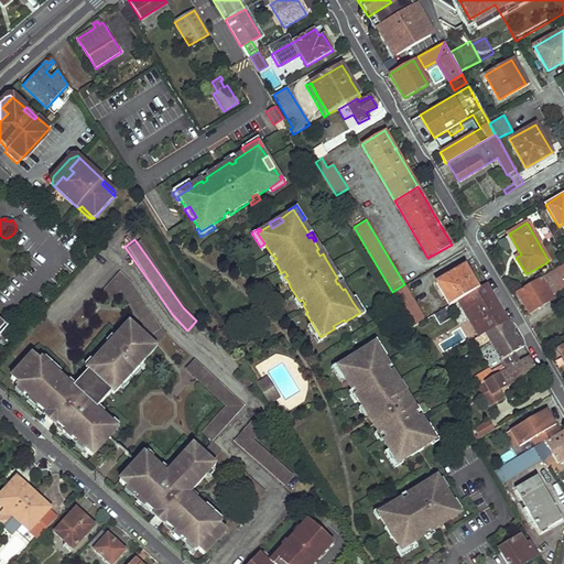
[(316,250),(320,256),(323,253),(325,258),(327,256),(322,248),(318,249),(316,250)]
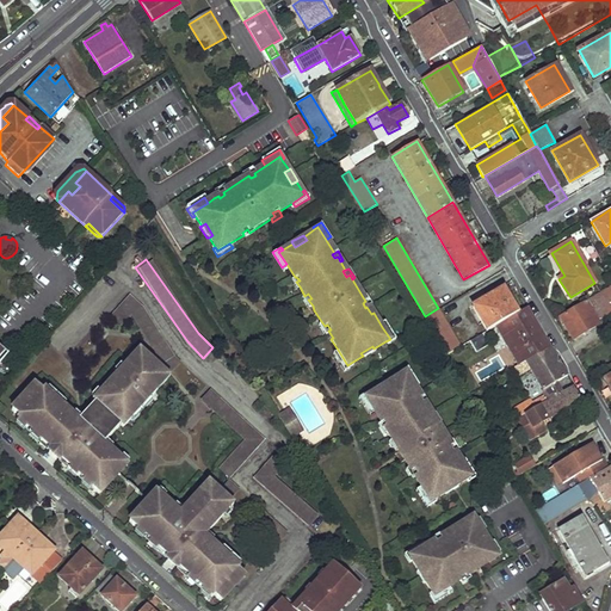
[(610,284),(586,301),(586,302),(560,319),(573,340),(599,325),(597,320),(610,312),(610,284)]
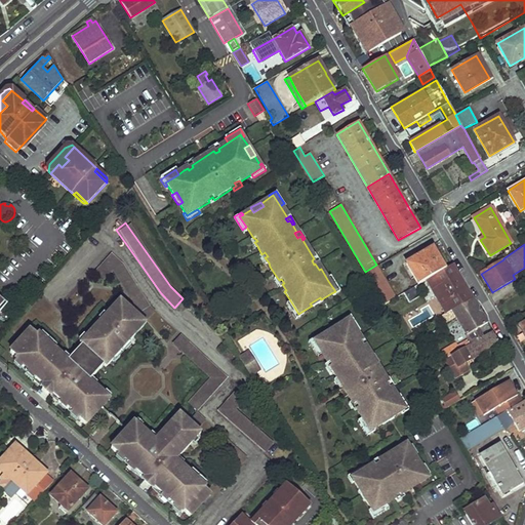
[(428,254),(426,252),(405,264),(418,284),(426,280),(444,270),(434,251),(428,254)]
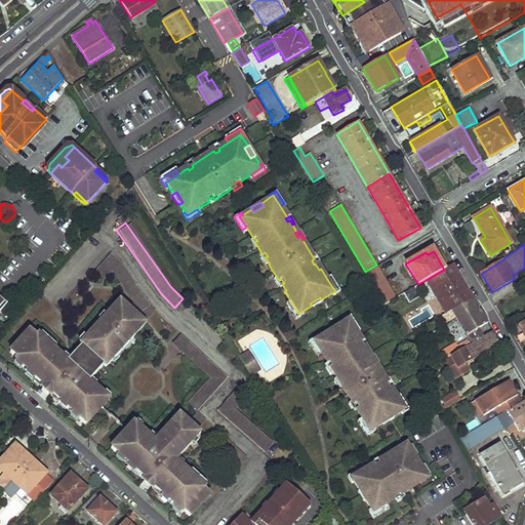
[(265,257),(268,256),(265,252),(261,254),(259,255),(266,265),(269,263),(265,257)]
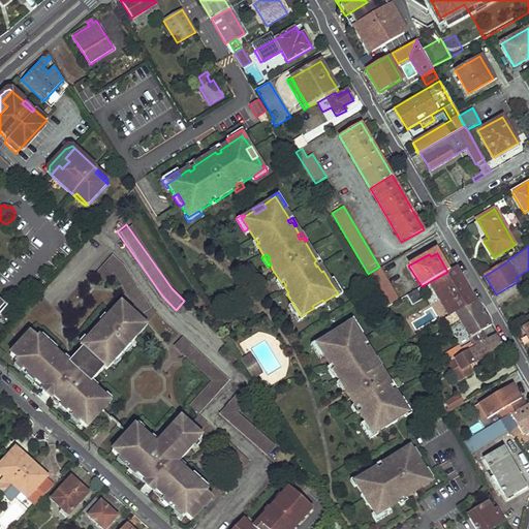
[(122,268),(110,255),(92,274),(101,283),(111,273),(139,314),(148,321),(155,312),(149,307),(122,268)]
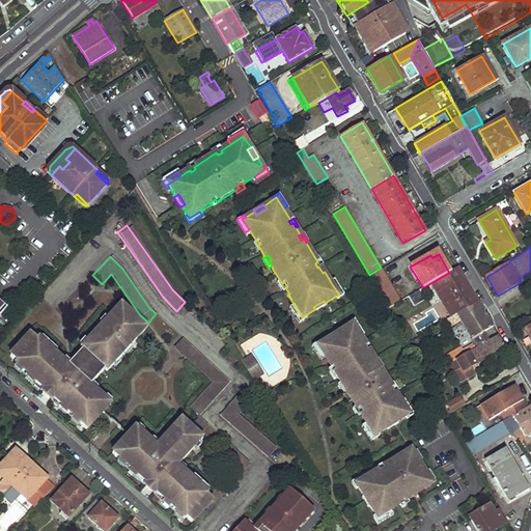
[(430,283),(451,317),(479,302),(458,267),(449,273),(430,283)]
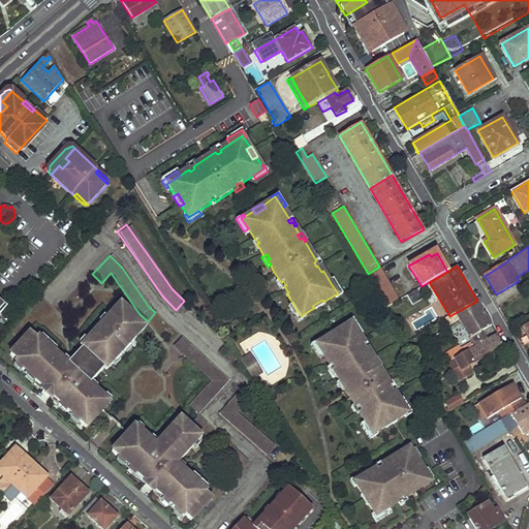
[(368,274),(387,306),(399,300),(379,267),(368,274)]
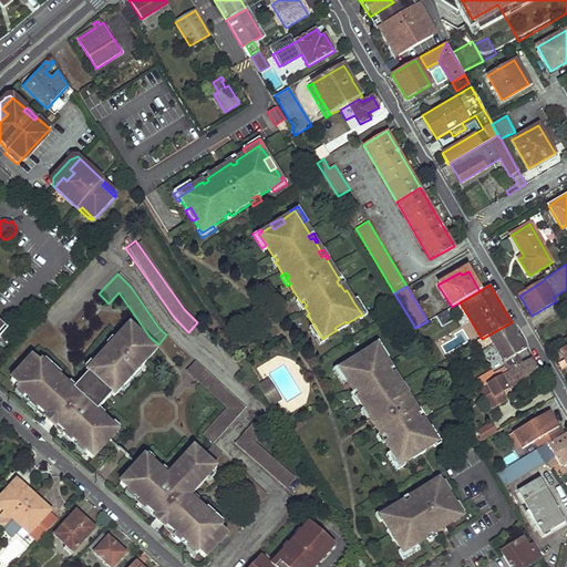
[(305,307),(307,306),(303,301),(301,302),(298,298),(295,299),(301,309),(305,307)]
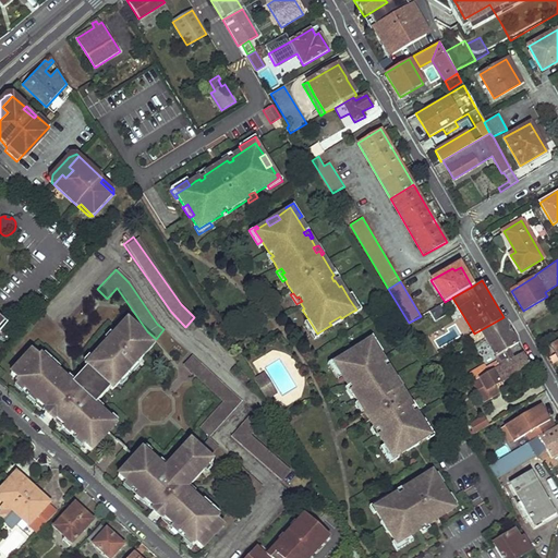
[(349,299),(356,310),(352,312),(354,314),(361,310),(353,296),(349,299)]
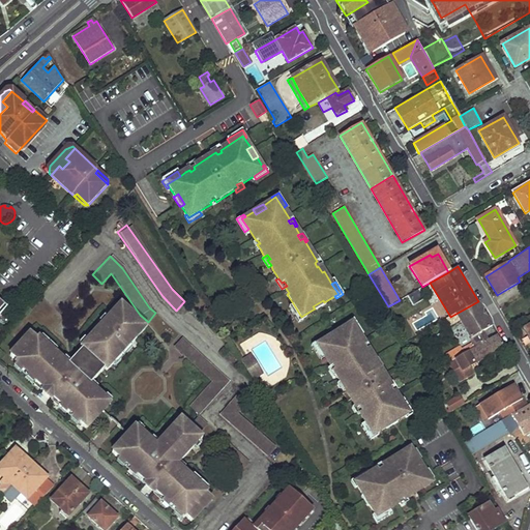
[(323,300),(313,306),(315,308),(316,311),(325,304),(324,302),(323,300)]
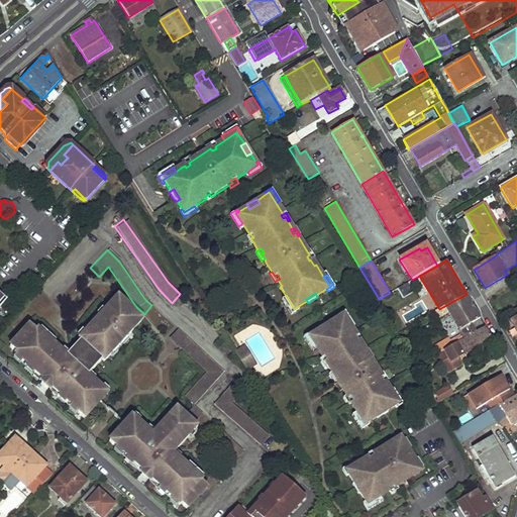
[(110,308),(120,297),(117,294),(107,306),(110,308)]
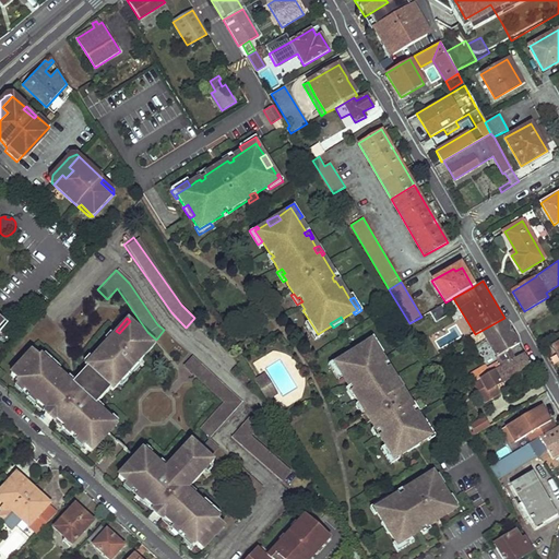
[(485,337),(501,365),(513,358),(508,351),(520,344),(504,318),(475,334),(471,337),(474,344),(485,337)]
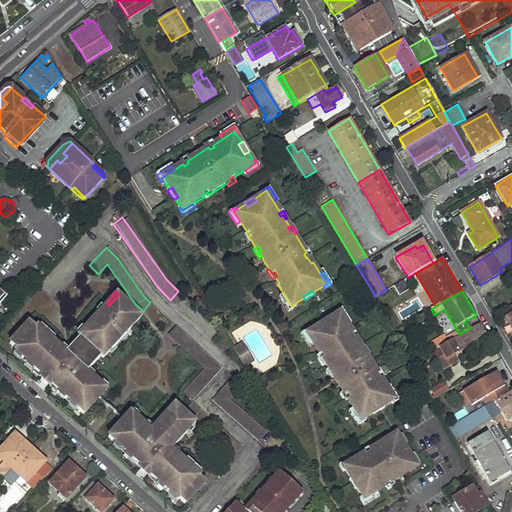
[(296,306),(294,304),(291,306),(283,293),(279,296),(289,311),(296,306)]
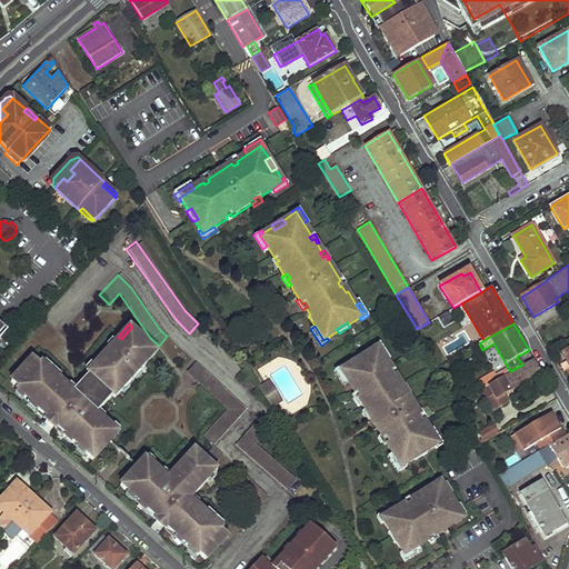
[(155,346),(132,327),(121,339),(118,337),(86,372),(89,376),(75,390),(41,360),(39,362),(32,356),(10,380),(16,386),(13,389),(45,417),(47,416),(49,418),(52,418),(58,423),(55,426),(91,459),(118,430),(100,415),(98,417),(95,413),(97,411),(111,396),(113,398),(146,361),(142,358),(155,346)]
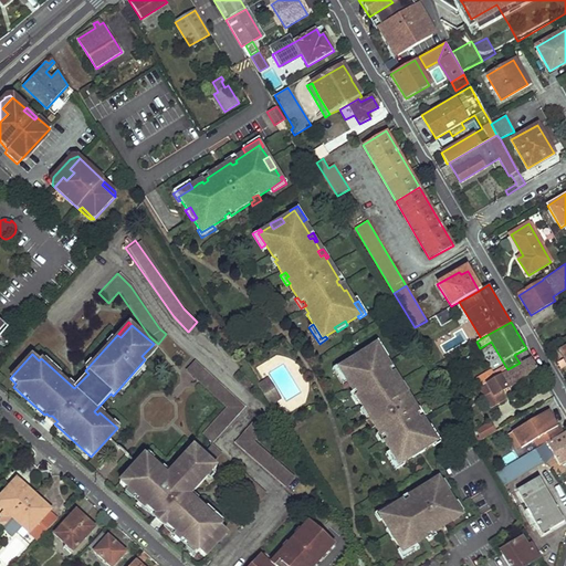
[(369,344),(371,347),(375,345),(381,356),(386,353),(378,339),(369,344)]
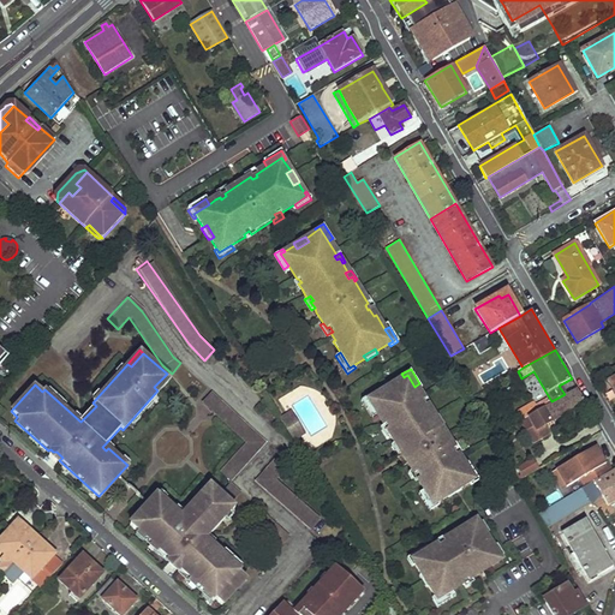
[(154,387),(157,390),(171,377),(167,374),(154,387)]
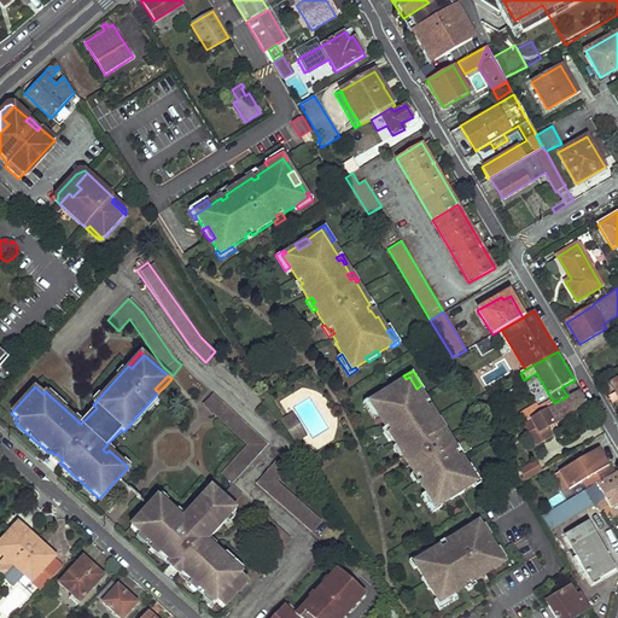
[(462,493),(477,484),(459,458),(458,458),(454,453),(458,452),(455,447),(443,429),(441,425),(438,427),(435,421),(437,420),(431,410),(429,407),(426,408),(424,404),(426,403),(417,389),(409,377),(406,379),(395,385),(397,390),(386,397),(384,392),(373,398),(369,401),(377,414),(386,427),(388,426),(391,432),(389,433),(391,437),(397,447),(400,444),(403,449),(401,452),(404,458),(406,460),(415,474),(418,478),(420,476),(423,482),(420,483),(437,509),(452,500),(448,496),(460,489),(462,493)]
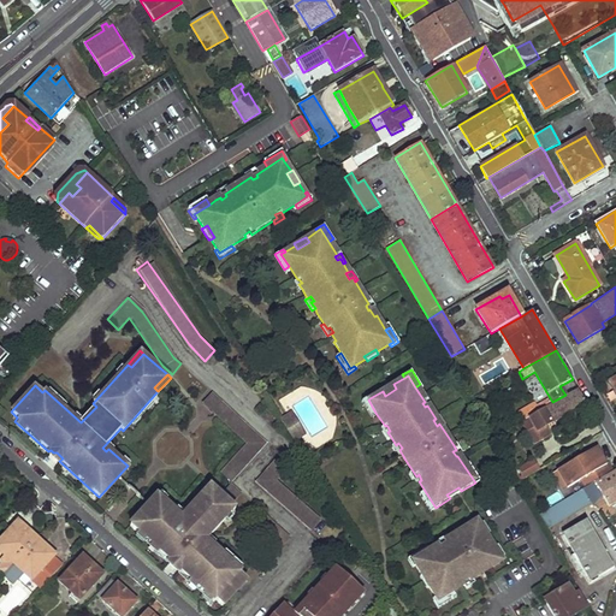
[(383,391),(385,396),(396,389),(394,384),(392,383),(381,390),(383,391)]
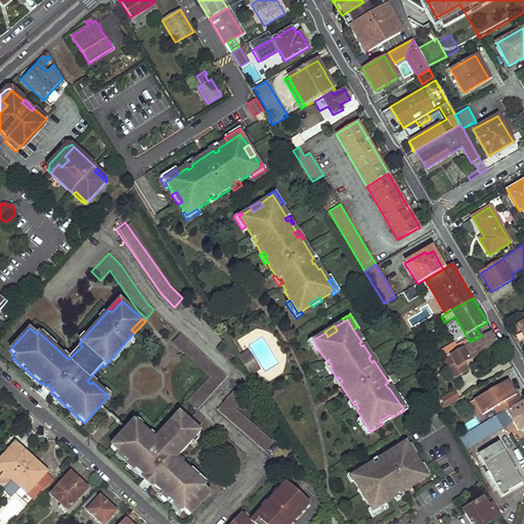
[(445,357),(443,358),(454,377),(468,369),(464,362),(498,342),(491,330),(481,336),(470,342),(456,351),(445,357)]
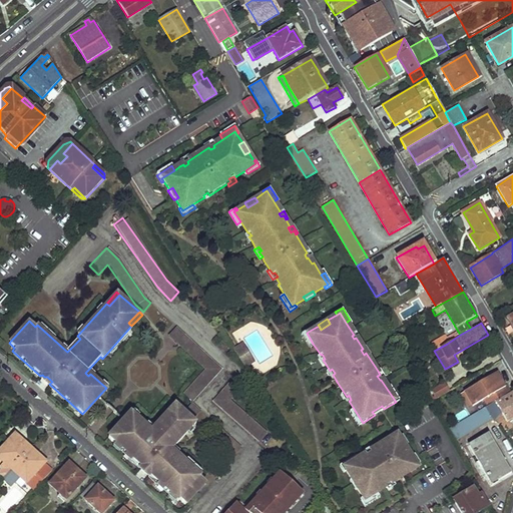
[(221,369),(175,327),(167,336),(204,370),(181,393),(191,402),(221,369)]
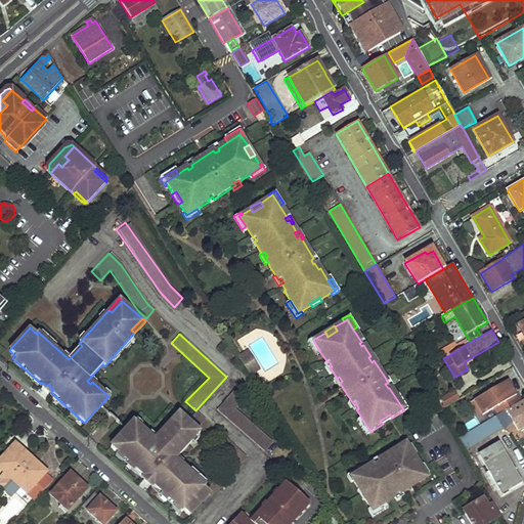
[(319,351),(313,340),(316,338),(315,336),(307,341),(315,353),(319,351)]
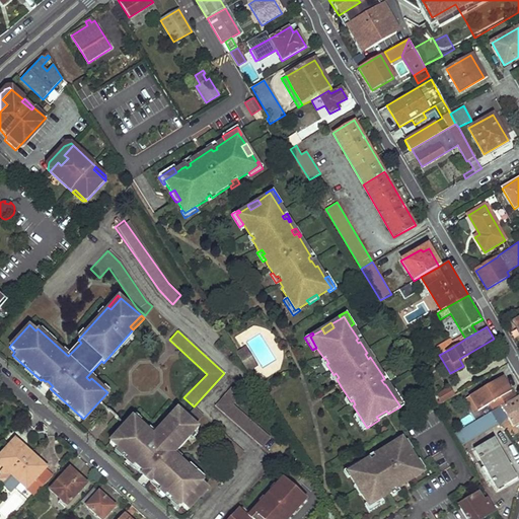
[(358,339),(356,340),(358,343),(360,342),(362,345),(364,344),(360,337),(358,339)]
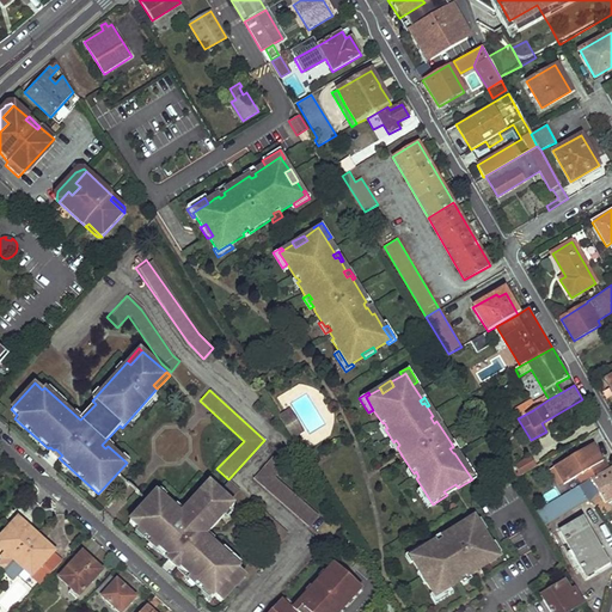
[(533,410),(528,401),(515,409),(520,417),(533,410)]
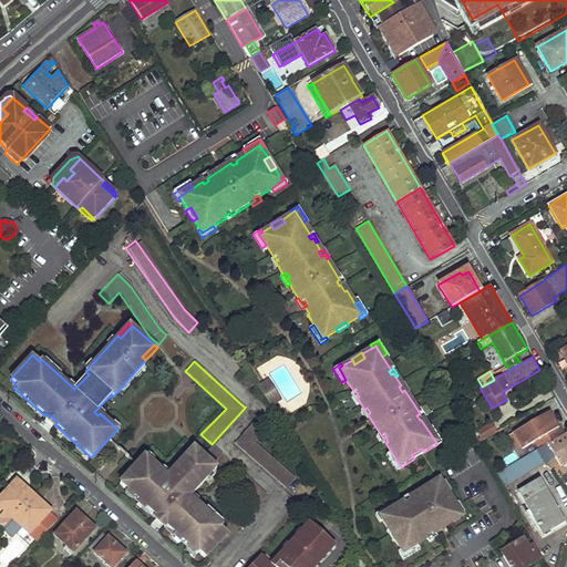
[(263,381),(256,385),(268,404),(275,400),(263,381)]
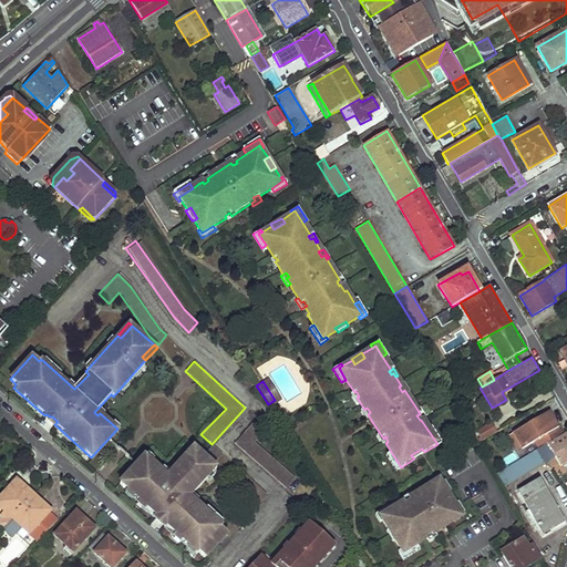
[(401,385),(399,387),(402,392),(404,390),(406,393),(409,392),(404,383),(401,385)]
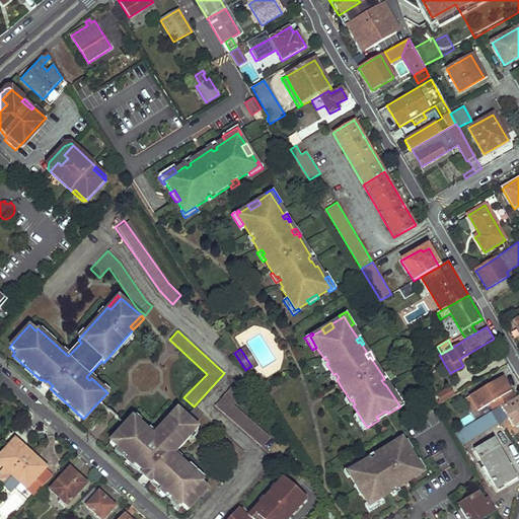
[(337,379),(339,377),(336,373),(334,375),(331,376),(337,385),(340,384),(337,379)]
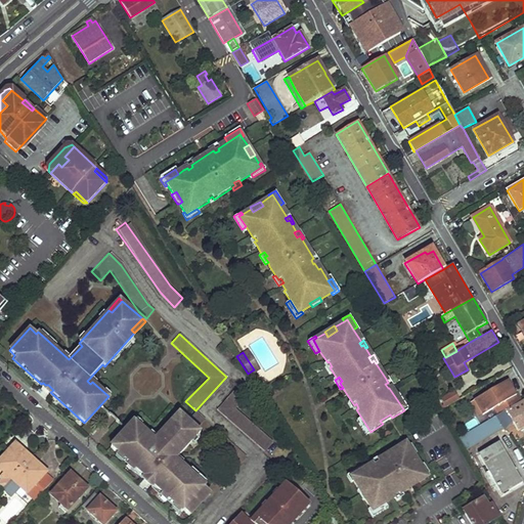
[(508,380),(474,400),(482,416),(494,408),(497,413),(521,400),(518,394),(517,395),(508,380)]
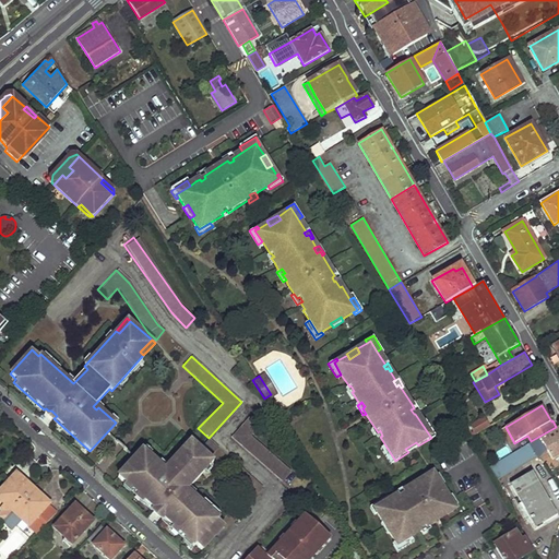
[(48,411),(46,408),(44,409),(54,418),(57,416),(51,411),(48,411)]
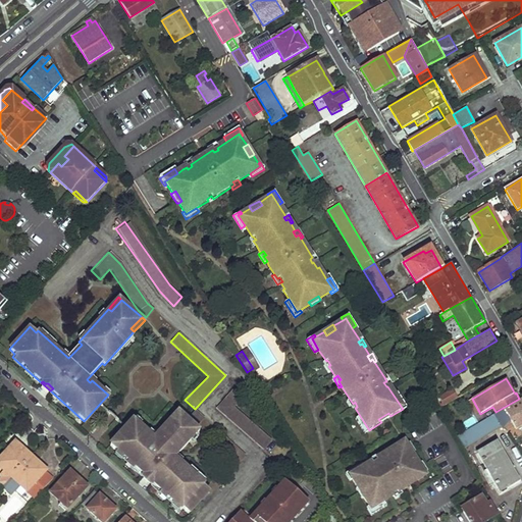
[(242,396),(232,387),(215,407),(261,449),(269,439),(233,406),(242,396)]
